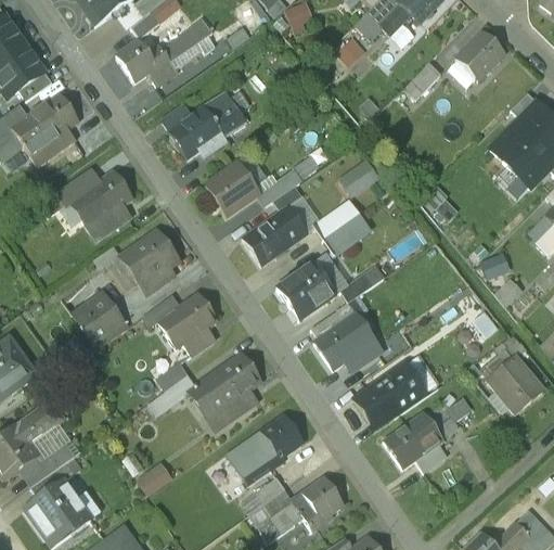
[(86,0),(89,5),(85,9),(95,25),(132,0),(86,0)]
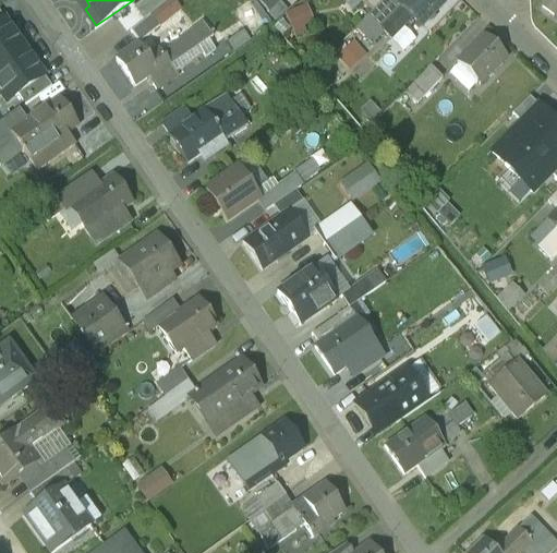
[(379,0),(372,8),(367,12),(379,24),(401,3),(399,1),(400,0),(379,0)]
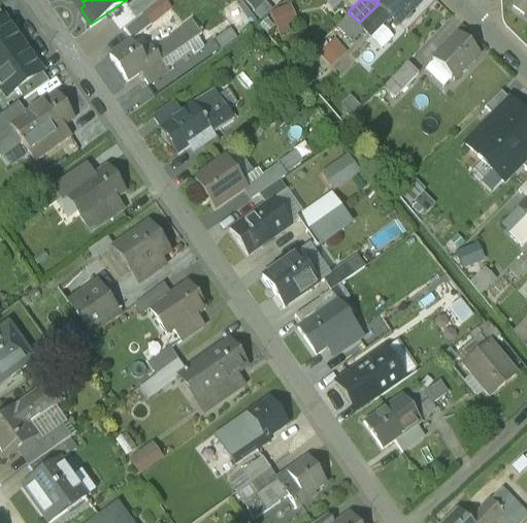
[(379,0),(377,1),(380,3),(390,14),(399,23),(422,0),(379,0)]
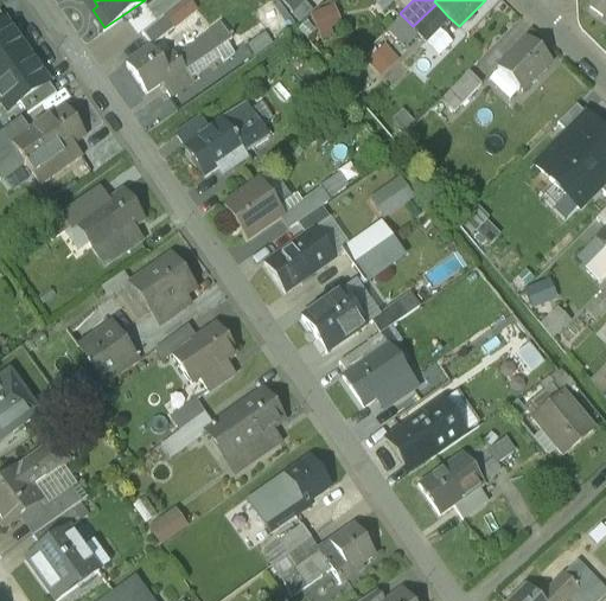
[(594,0),(592,5),(605,14),(605,0),(594,0)]
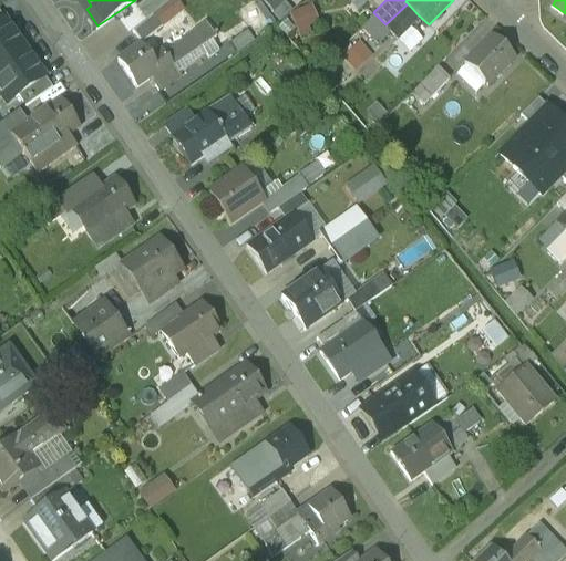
[(408,3),(386,24),(393,32),(409,16),(413,21),(419,16),(408,3)]
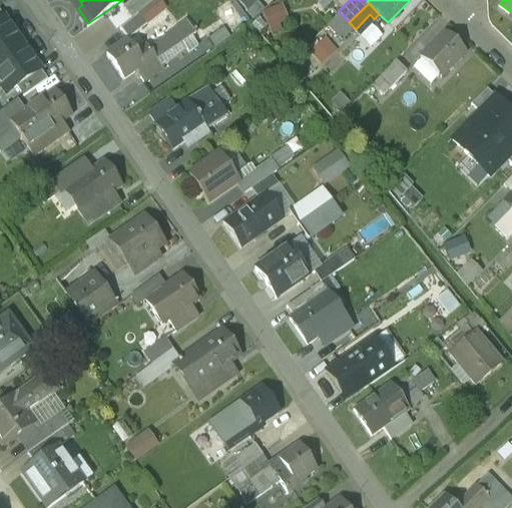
[(144,22),(135,11),(119,25),(127,35),(128,36),(129,35),(144,22)]
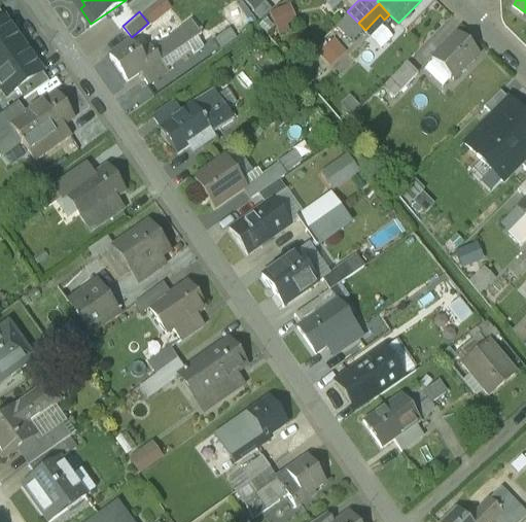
[(0,57),(24,41),(5,14),(0,18),(0,57)]
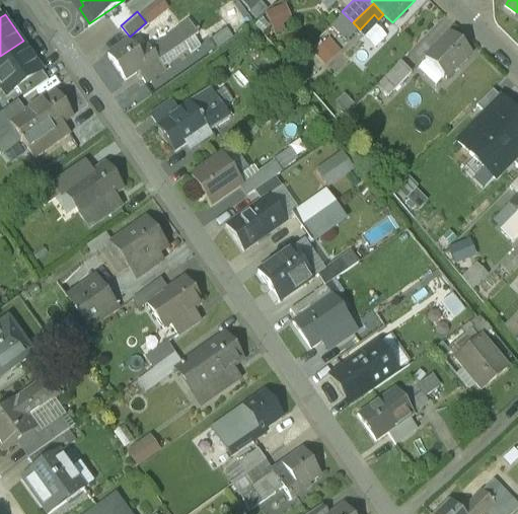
[(450,29),(426,55),(447,76),(471,51),(450,29)]
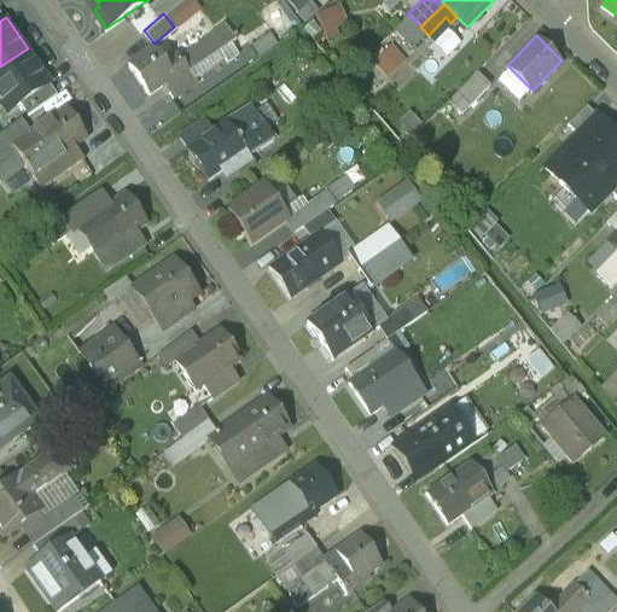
[(208,38),(186,52),(188,54),(185,58),(191,68),(216,51),(208,38)]
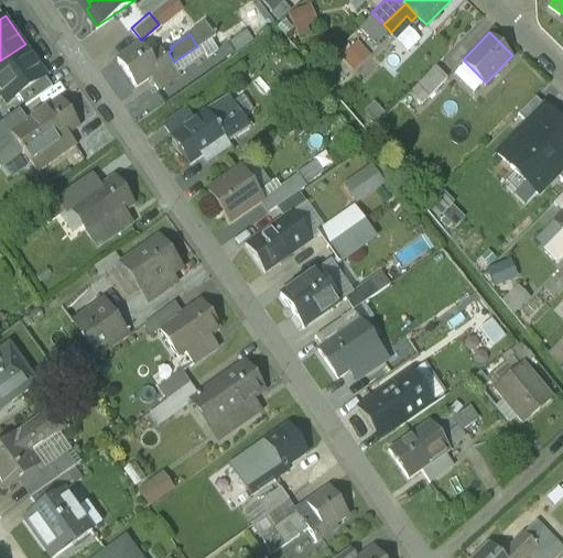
[(140,39),(118,54),(138,83),(151,74),(160,86),(182,72),(174,62),(169,53),(162,44),(151,52),(142,39),(141,40),(140,39)]
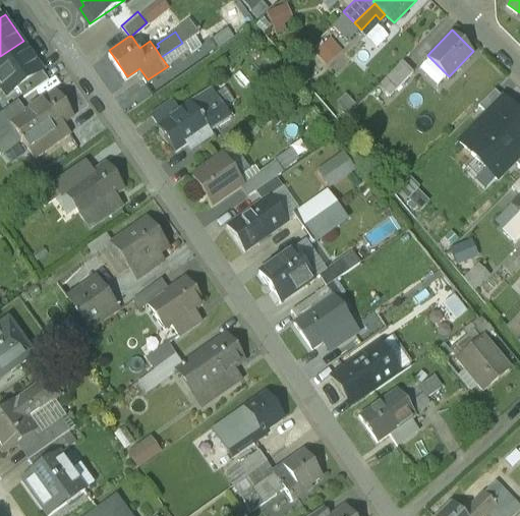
[(17,84),(42,67),(23,41),(0,56),(0,82),(6,92),(17,84)]
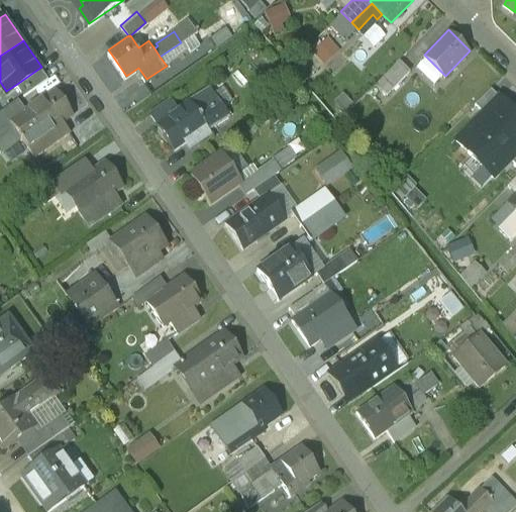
[(399,59),(376,82),(387,92),(409,70),(399,59)]
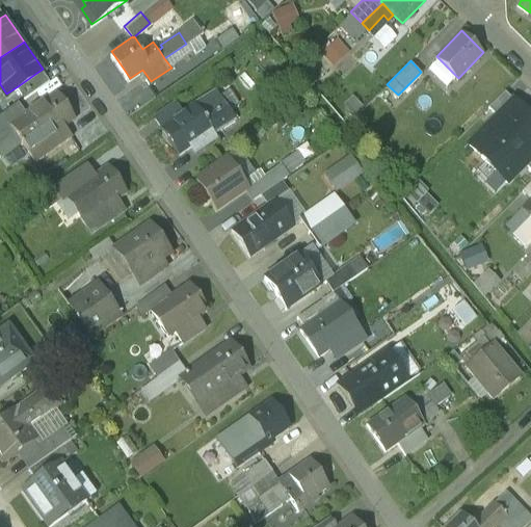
[(49,79),(43,69),(18,86),(25,96),(49,79)]
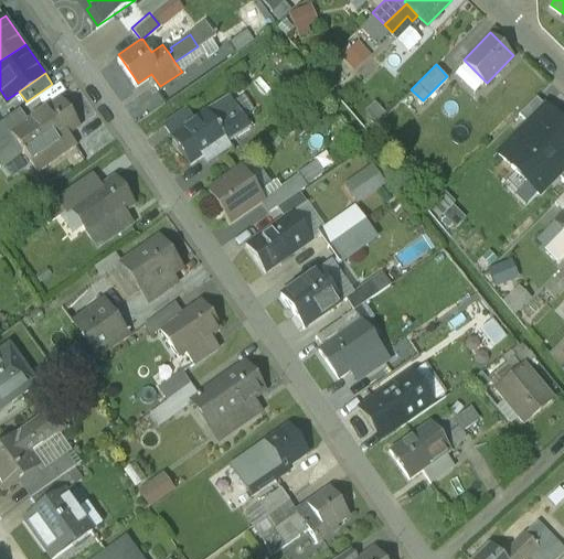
[(27,115),(9,128),(14,136),(38,168),(76,141),(68,129),(80,121),(60,93),(27,115)]
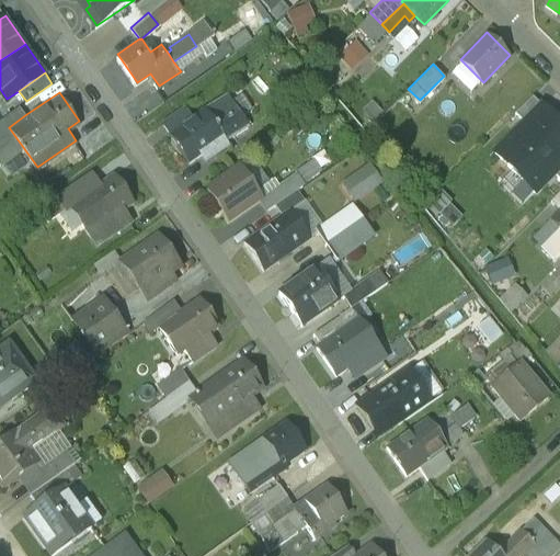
[(227,93),(203,108),(192,115),(192,116),(169,132),(189,160),(201,151),(204,155),(209,151),(210,151),(227,140),(226,138),(248,125),(227,93)]
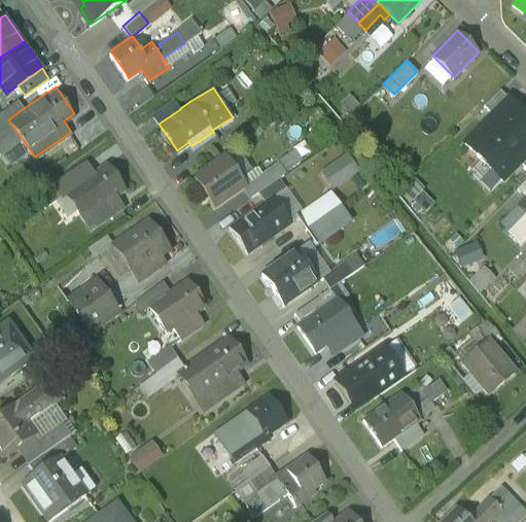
[(484,104),(492,112),(509,97),(499,88),(484,104)]
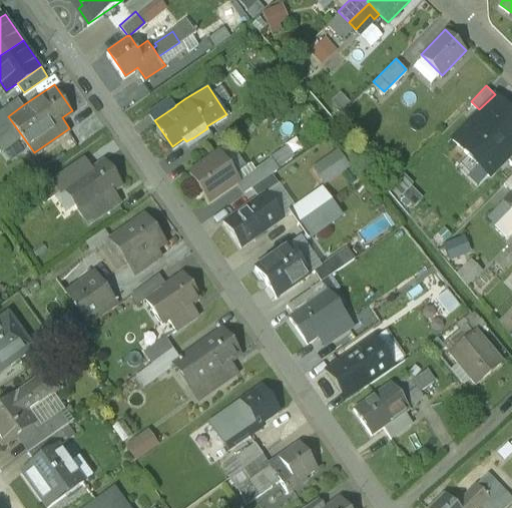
[(511,110),(495,94),(452,136),(489,173),(506,156),(511,149),(511,110)]
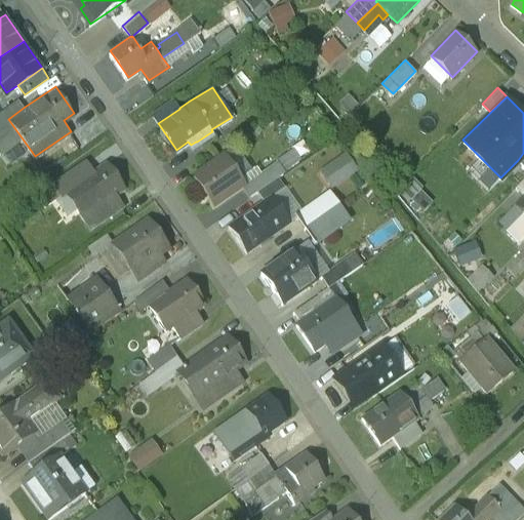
[(19,98),(0,111),(0,135),(13,126),(8,119),(25,107),(19,98)]
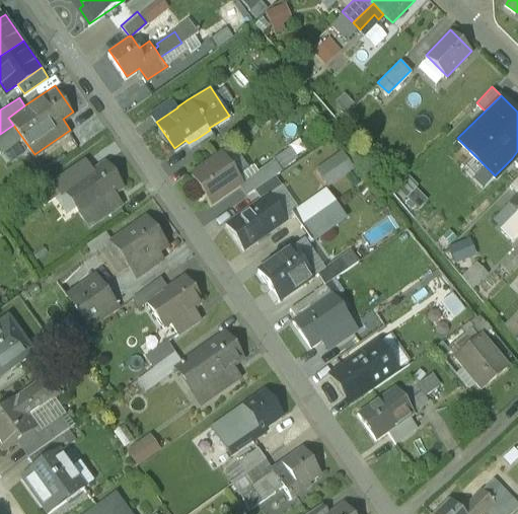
[(170,97),(149,112),(156,122),(177,107),(177,106),(170,97)]
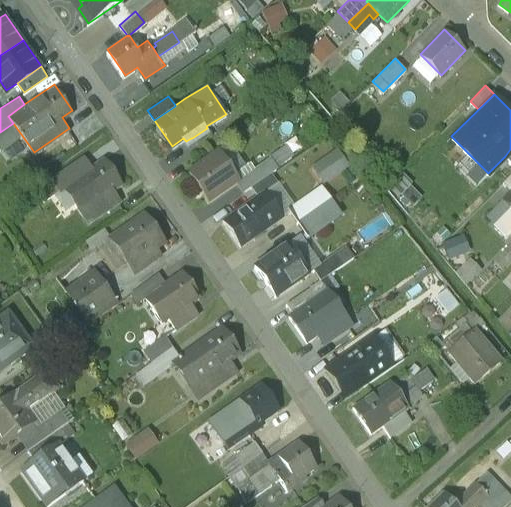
[(312,165),(323,181),(348,163),(337,147),(312,165)]
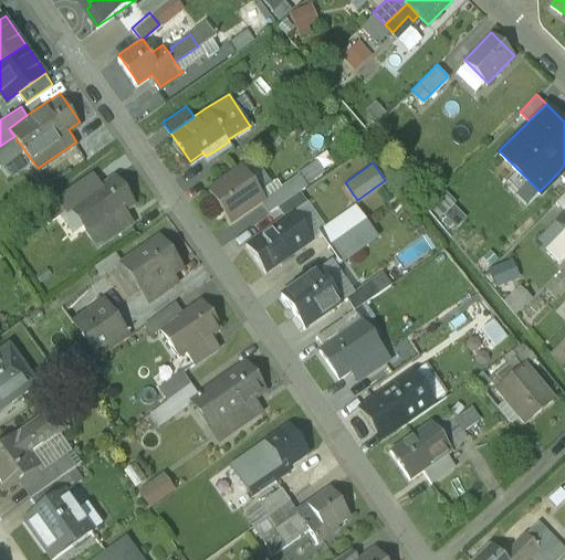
[(240,168),(209,189),(231,221),(261,200),(262,200),(261,198),(240,168)]
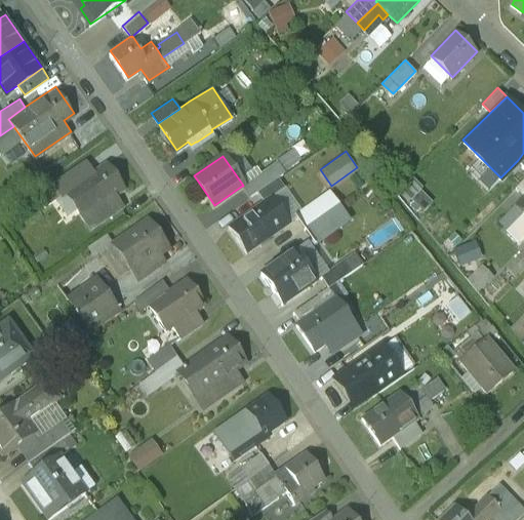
[(87,159),(52,184),(62,196),(67,192),(66,191),(94,170),(87,159)]
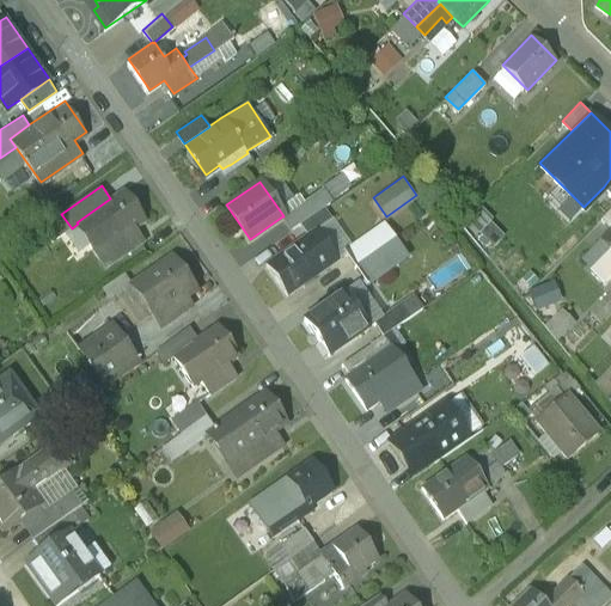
[(110,199),(77,222),(78,224),(108,265),(142,242),(133,230),(147,220),(124,188),(110,199)]
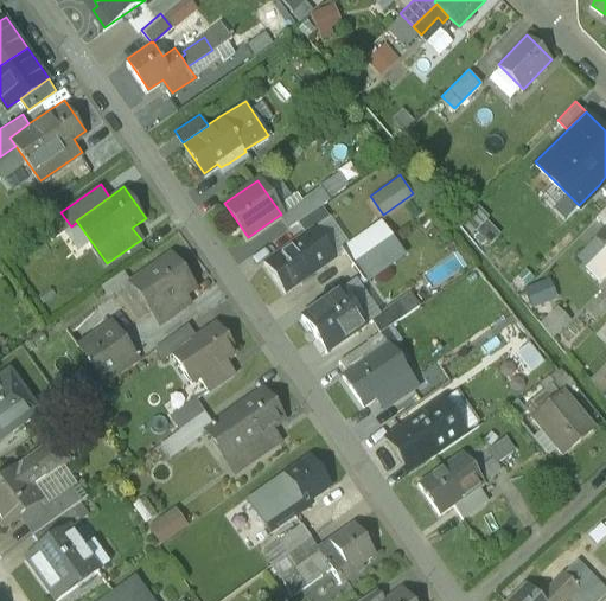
[(318,186),(280,212),(281,215),(280,215),(288,227),(320,204),(327,199),(318,186)]
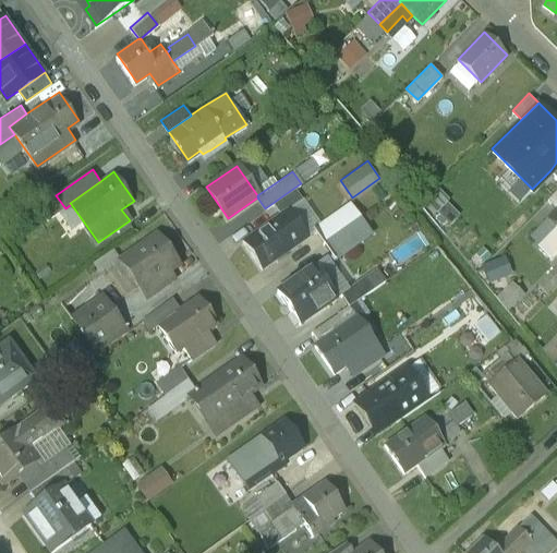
[(294,188),(274,202),(281,214),(290,208),(291,209),(304,201),(294,188)]
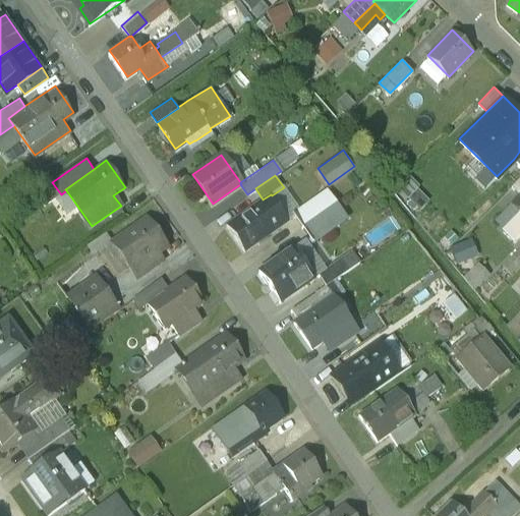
[(294,210),(304,224),(338,202),(328,187),(294,210)]
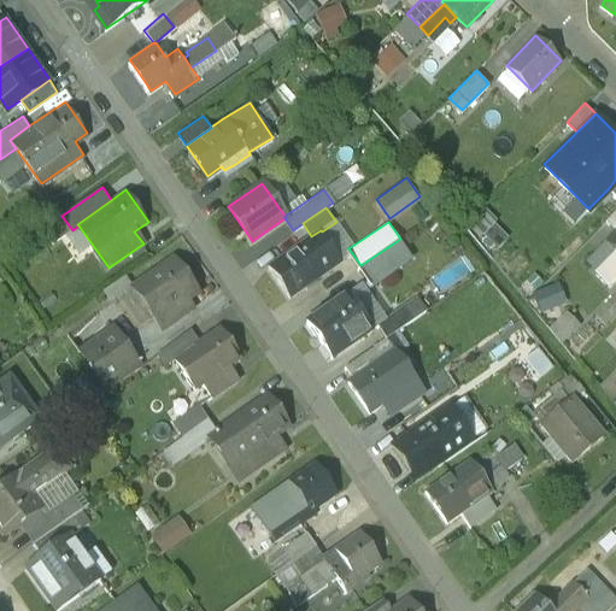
[(615,228),(604,241),(615,251),(615,228)]
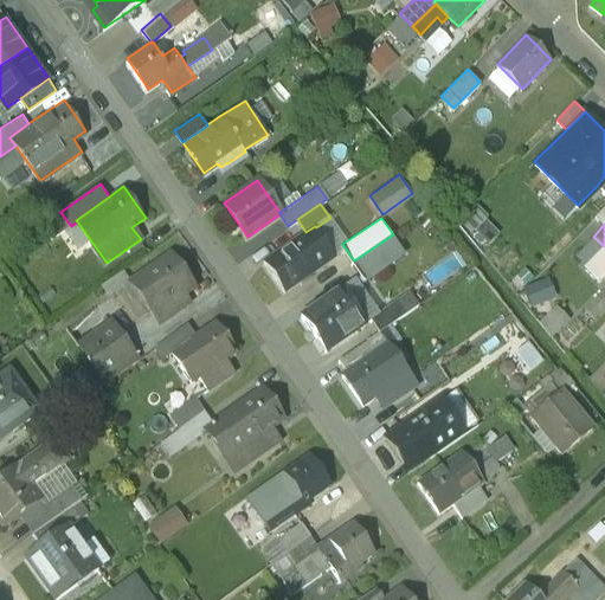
[(306,232),(265,259),(287,290),(336,257),(316,227),(315,226),(306,232)]
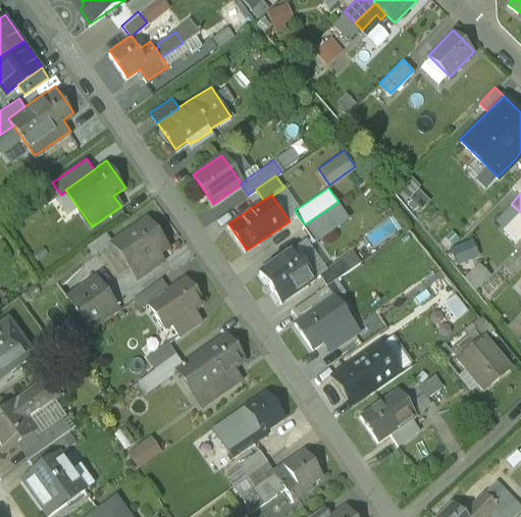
[(339,202),(305,224),(315,240),(349,217),(339,202)]
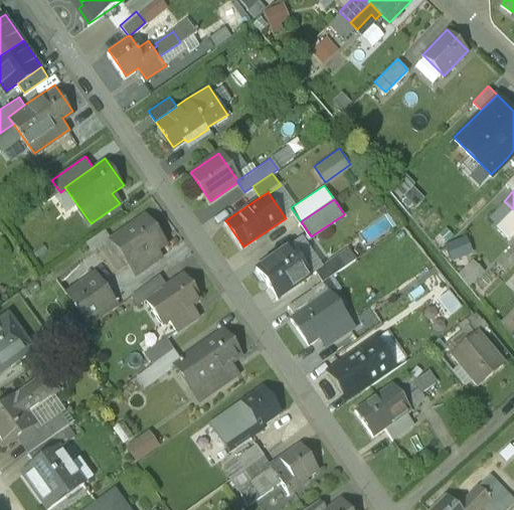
[(504,201),(490,216),(499,224),(513,209),(504,201)]
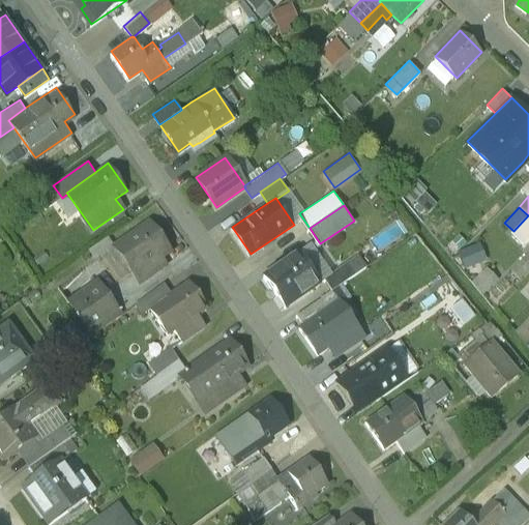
[(148,222),(115,245),(125,259),(126,258),(142,281),(162,267),(155,258),(167,250),(148,222)]
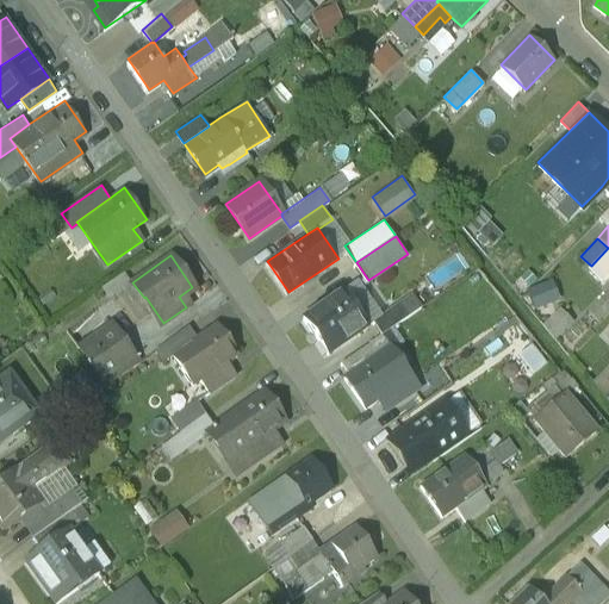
[(343,287),(303,317),(328,353),(370,324),(343,287)]
